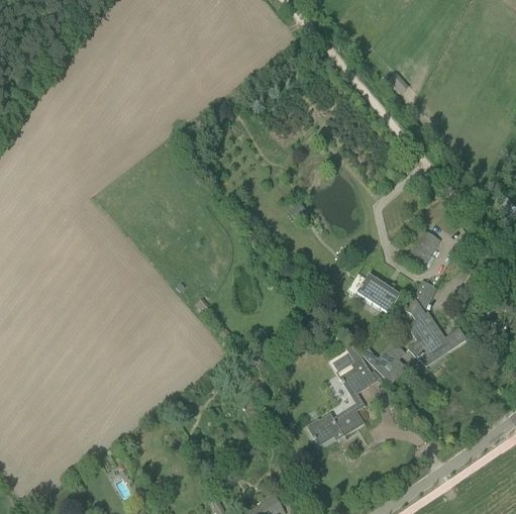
[(397,73),(393,76),(404,89),(408,86),(397,73)]
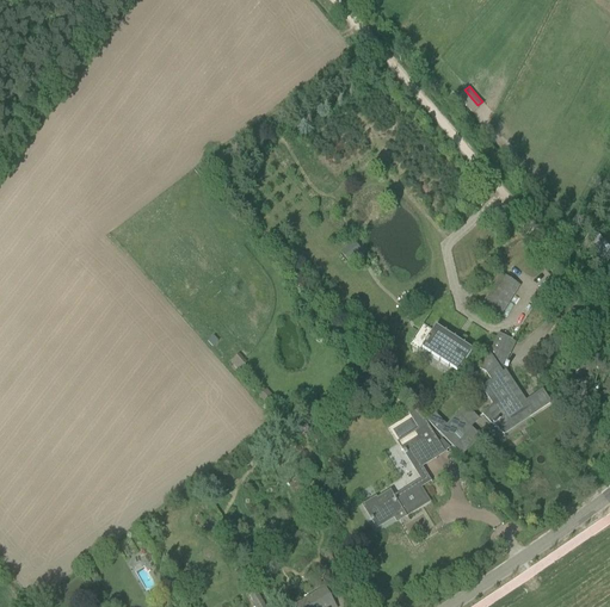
[(609,242),(599,230),(586,241),(609,266),(609,242)]
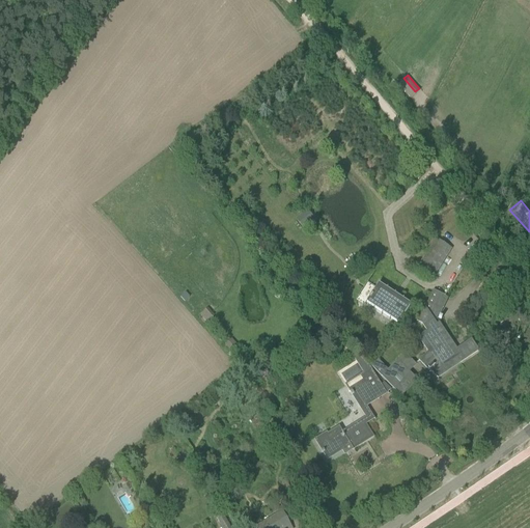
[(307,209),(297,218),(303,225),(314,216),(307,209)]
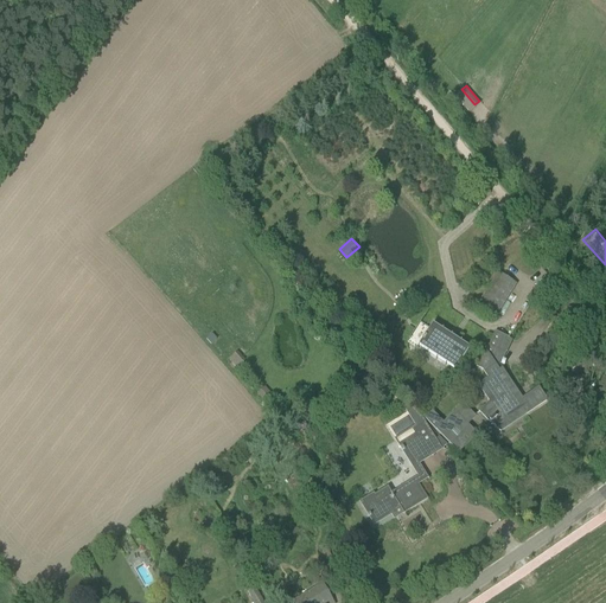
[(499,269),(476,306),(495,316),(517,281),(499,269)]
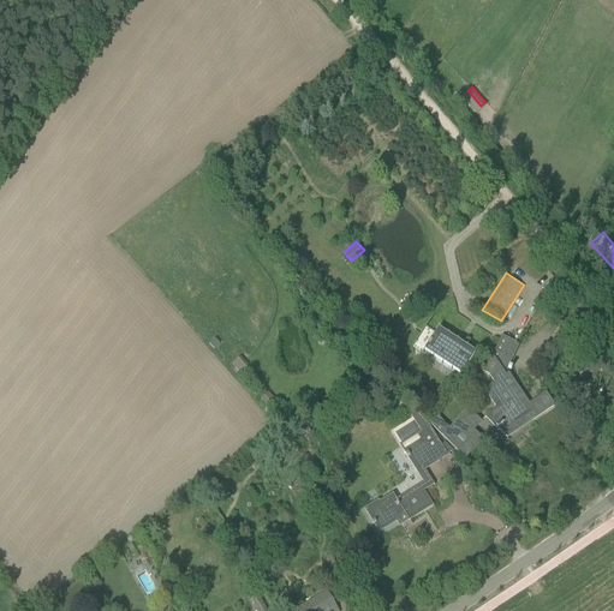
[(424,348),(463,372),(478,349),(477,348),(476,349),(439,325),(424,348)]
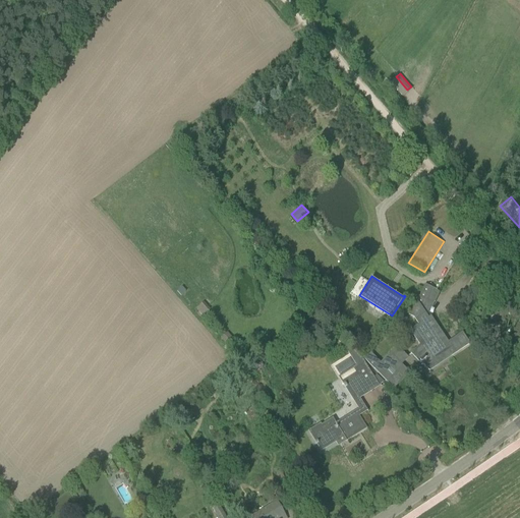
[(417,299),(410,312),(415,314),(420,323),(410,329),(420,342),(412,350),(422,361),(423,359),(429,366),(437,362),(436,361),(451,350),(452,353),(469,341),(463,332),(448,341),(437,324),(431,314),(429,317),(428,313),(440,289),(425,283),(417,299)]
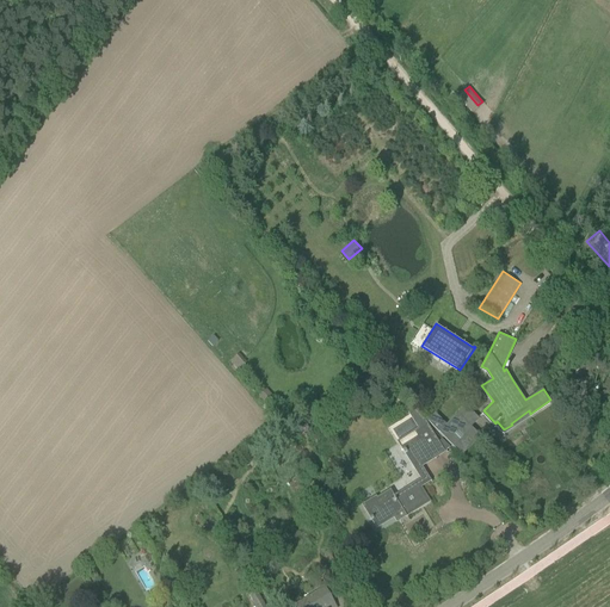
[(561,346),(568,354),(577,347),(570,339),(561,346)]
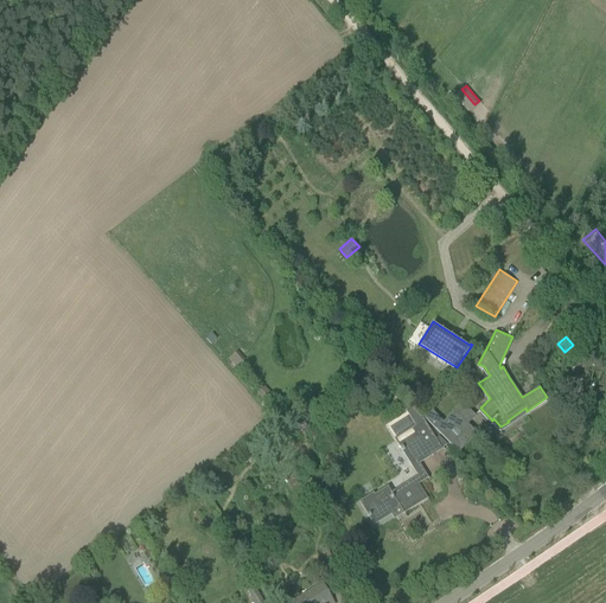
[(230,357),(237,365),(243,360),(236,351),(230,357)]
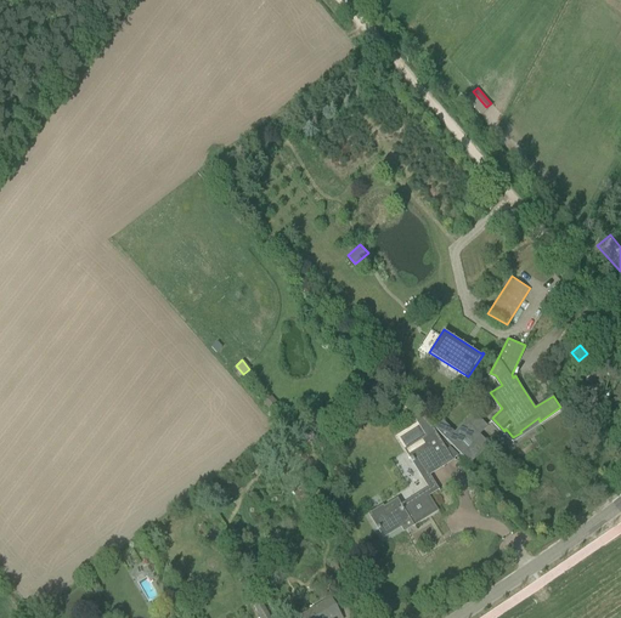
[(560,379),(563,373),(554,368),(551,375),(560,379)]
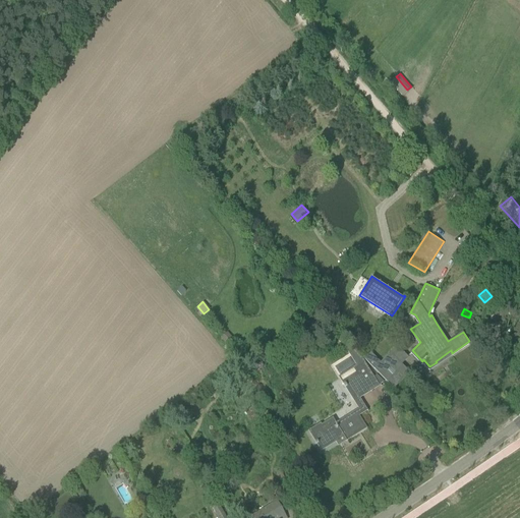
[(231,341),(228,337),(231,334),(228,330),(221,336),(227,343),(231,341)]
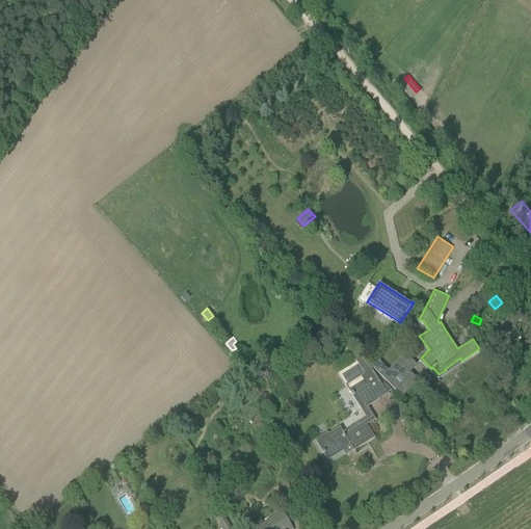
[(372,364),(402,395),(418,378),(409,370),(417,363),(405,351),(389,368),(378,358),(372,364)]
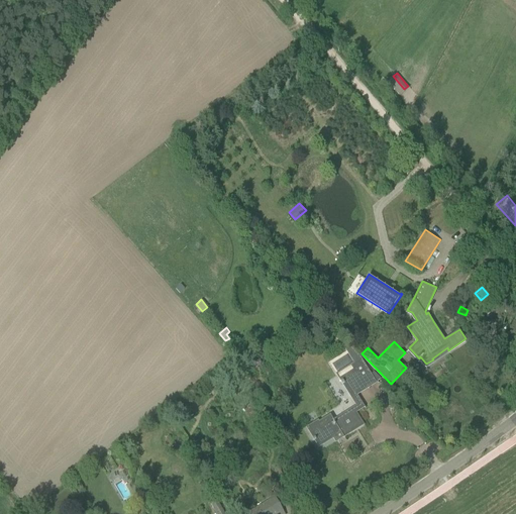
[(351,364),(353,368),(340,376),(342,379),(341,380),(343,383),(344,382),(352,395),(366,387),(362,380),(372,374),(371,373),(362,357),(351,364)]
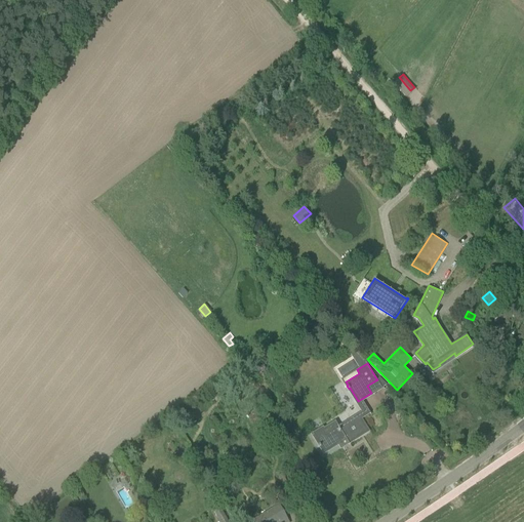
[(380,376),(376,378),(377,379),(381,386),(387,383),(380,376)]
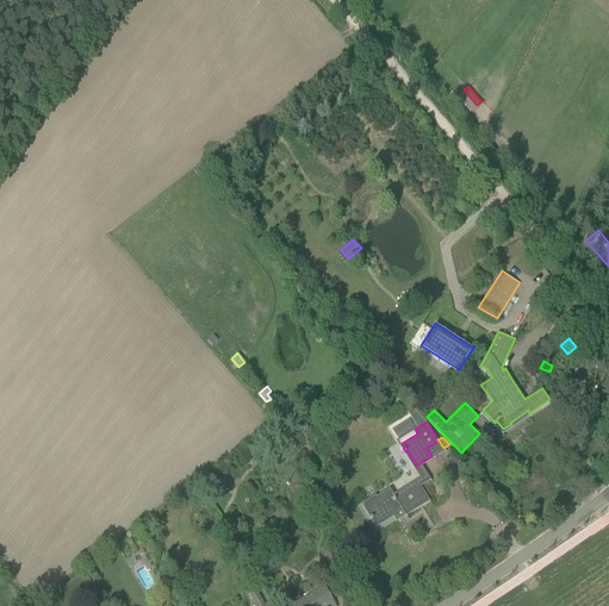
[(243,458),(247,463),(258,455),(253,450),(243,458)]
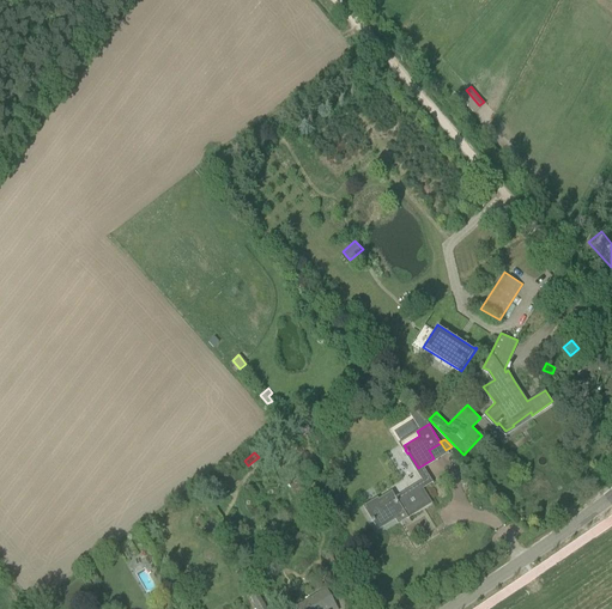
[(406,516),(431,500),(419,482),(395,497),(392,491),(379,499),(377,497),(365,504),(373,517),(371,518),(373,521),(375,519),(379,527),(397,516),(399,521),(403,518),(399,512),(403,510),(406,516)]
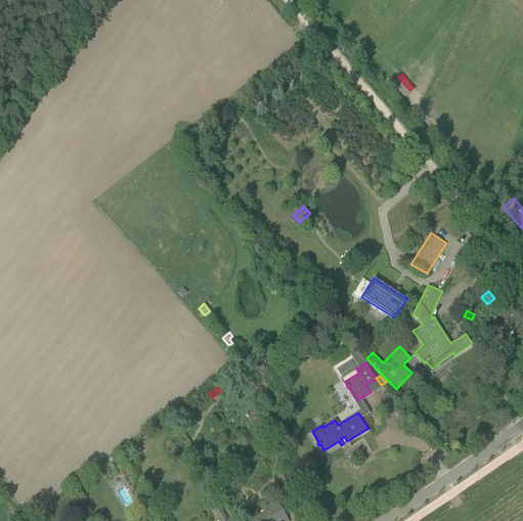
[(277,472),(282,486),(288,483),(282,470),(277,472)]
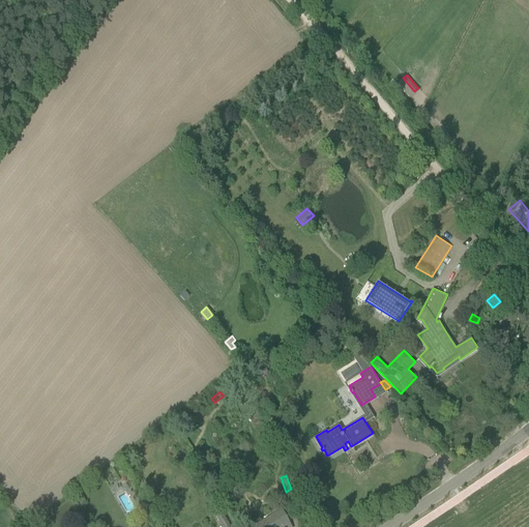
[(72,494),(79,504),(86,500),(81,490),(72,494)]
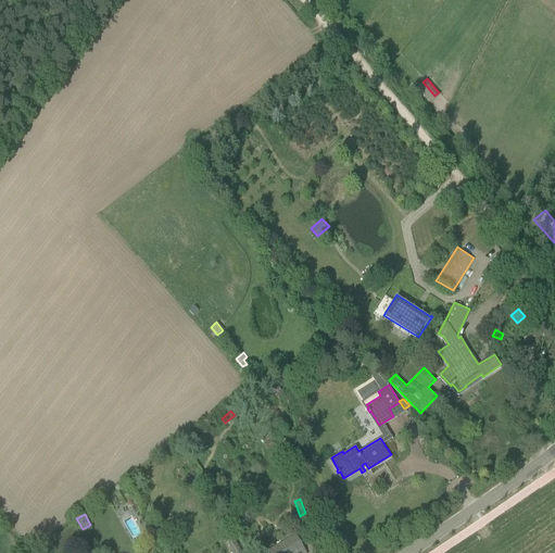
[(267,549),(269,552),(294,552),(295,552),(303,552),(306,551),(295,532),(267,549)]
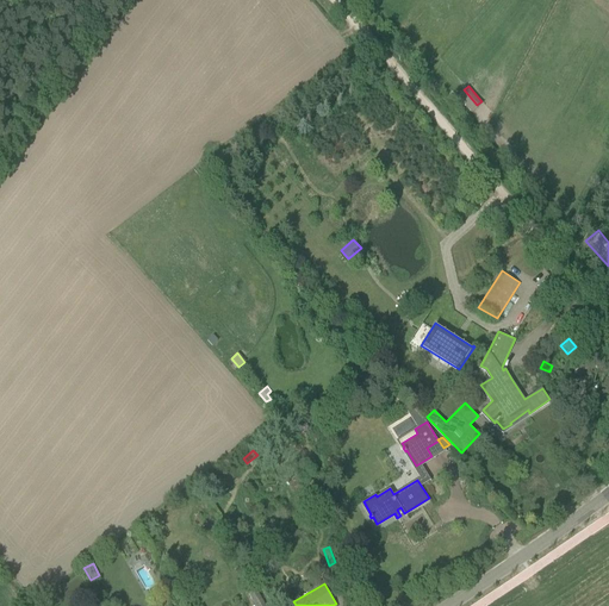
[(249,591),(258,605),(267,605),(256,586),(249,591)]
